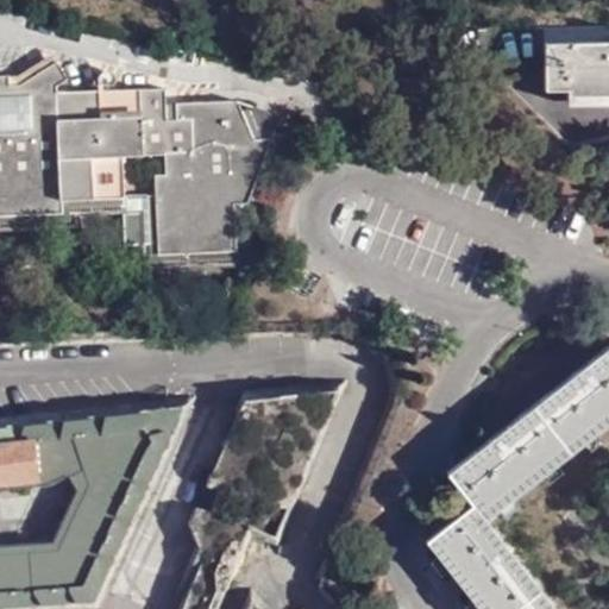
[(608,42),(544,42),(544,89),(566,89),(566,95),(597,95),(597,104),(608,104),(608,42)]
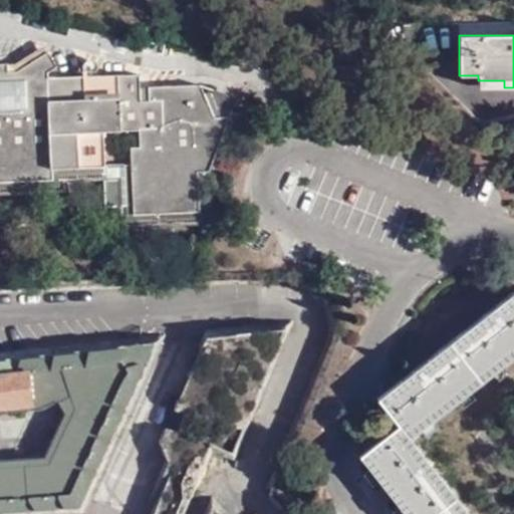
[(14,73),(46,53),(48,51),(44,45),(14,64),(6,64),(7,73),(14,73)]
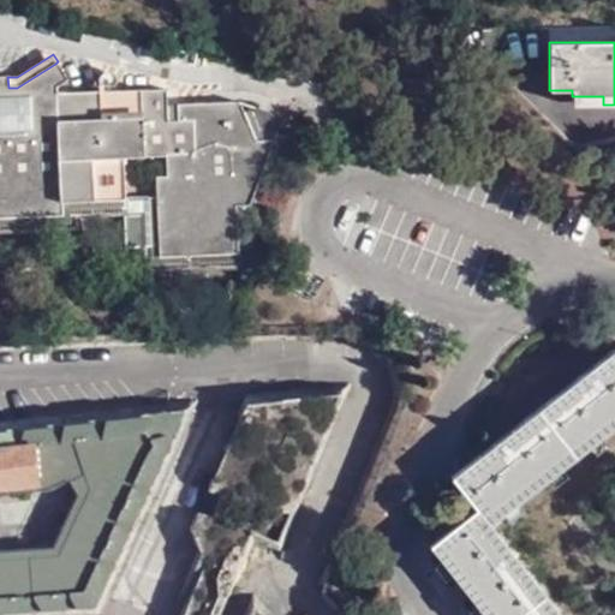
[(254,143),(239,113),(236,103),(175,106),(174,123),(163,123),(165,107),(165,91),(55,95),(55,89),(67,82),(55,64),(17,88),(9,88),(7,77),(0,77),(0,218),(59,216),(59,202),(124,201),(123,160),(165,157),(165,179),(155,178),(155,199),(156,256),(234,255),(234,242),(234,207),(246,207),(269,143),(254,143)]
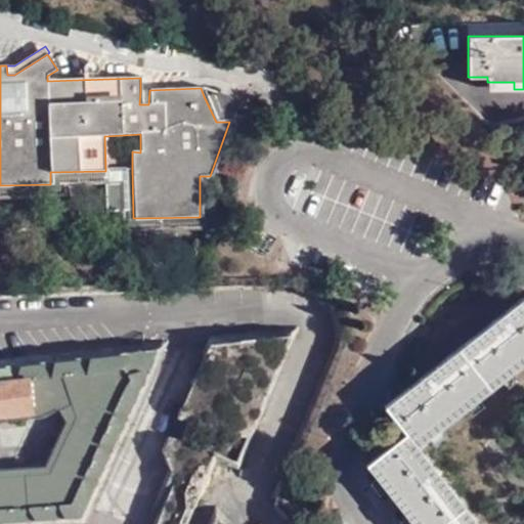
[(148,104),(149,90),(140,91),(139,104),(148,104)]
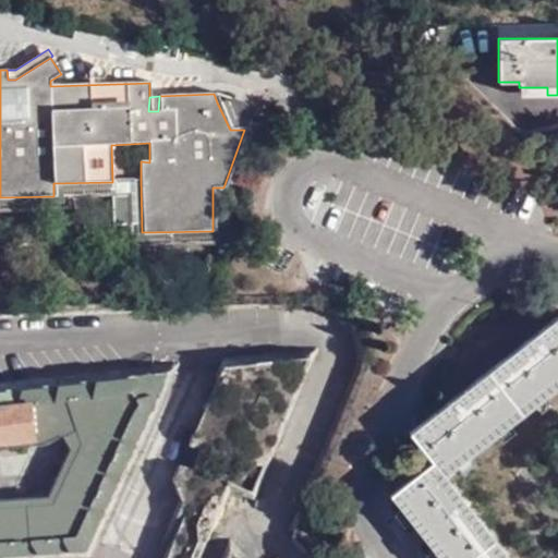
[(226,101),(217,102),(230,130),(244,130),(247,123),(234,123),(226,101)]
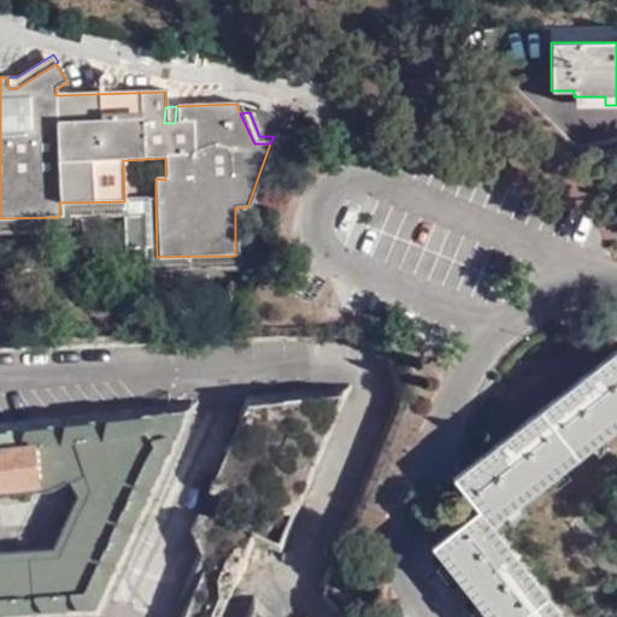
[(251,242),(235,242),(235,256),(157,257),(156,200),(139,200),(140,275),(250,274),(251,242)]
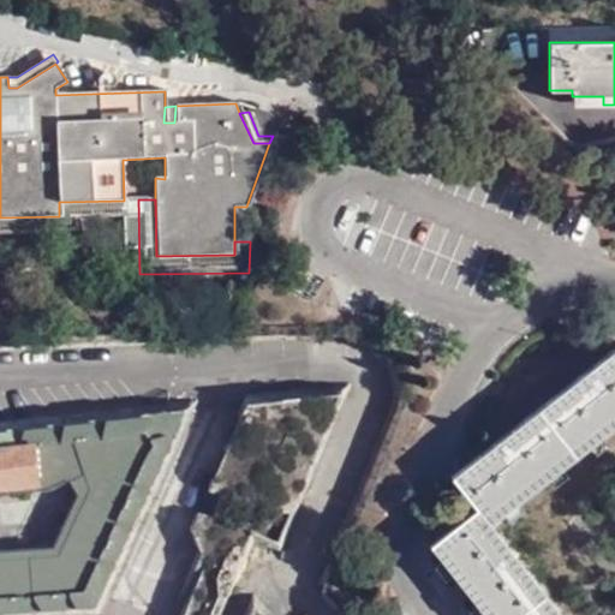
[(124,219),(124,201),(59,202),(59,216),(0,218),(0,234),(76,232),(76,220),(124,219)]
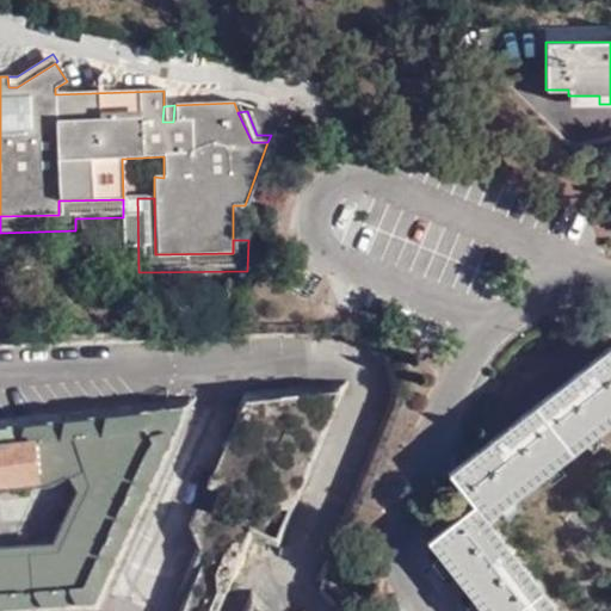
[(556,610),(487,522),(501,510),(514,499),(544,476),(559,466),(586,443),(599,433),(610,424),(610,346),(449,473),(474,506),(427,542),(438,556),(449,569),(473,600),(479,610),(556,610)]
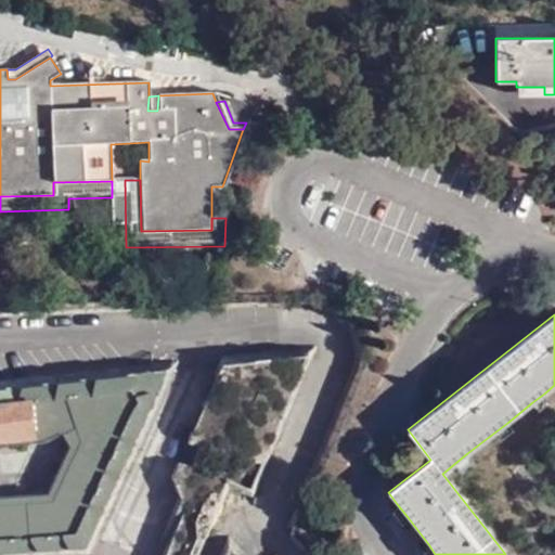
[(0,554),(0,544),(69,540),(151,363),(0,375),(0,554)]
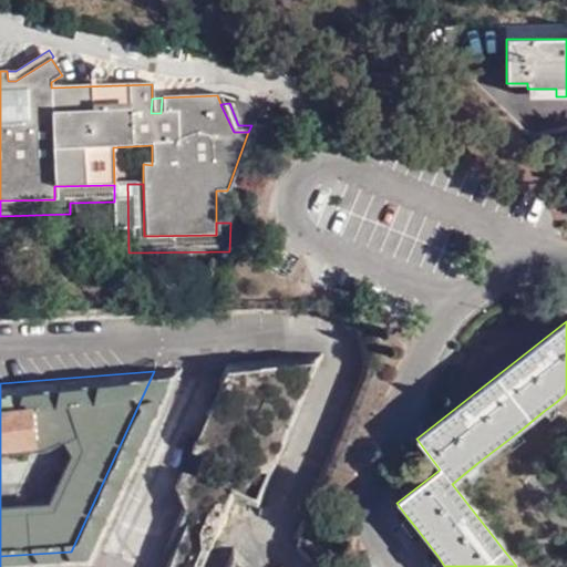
[(562,408),(556,402),(544,411),(549,418),(562,408)]
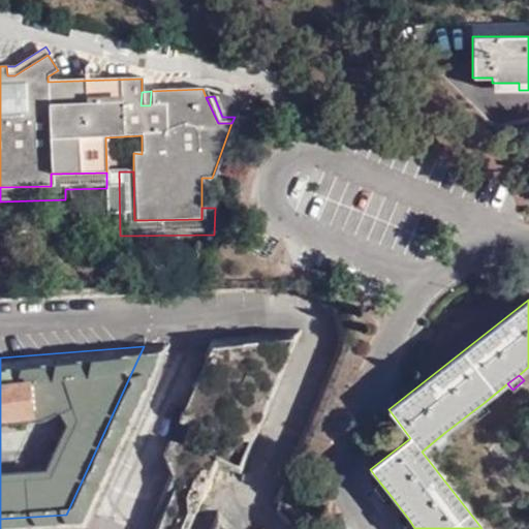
[(484,403),(471,412),(476,417),(488,408),(484,403)]
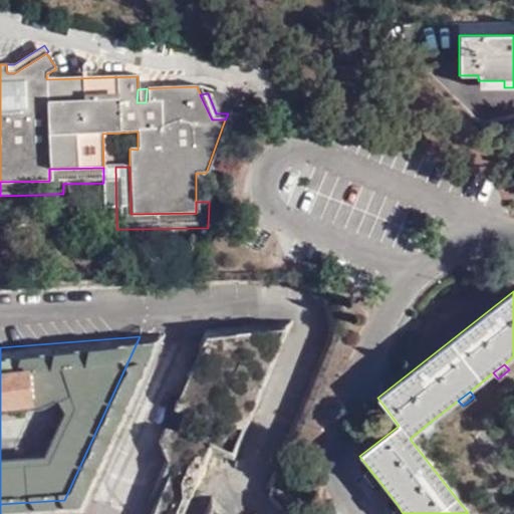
[(433,420),(422,429),(426,434),(437,426),(433,420)]
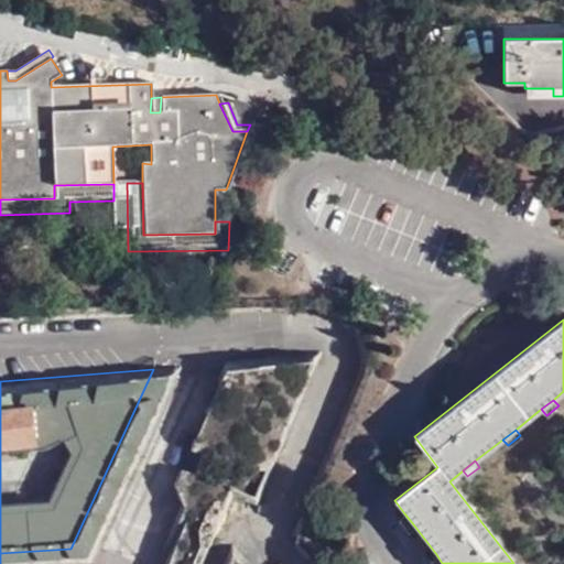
[(414,525),(404,513),(398,519),(408,531),(414,525)]
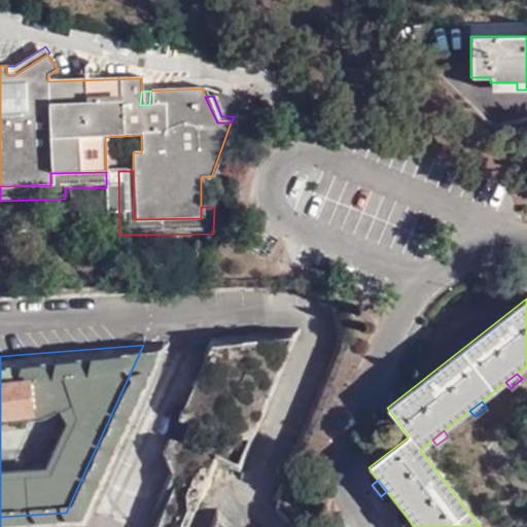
[(405,526),(413,526),(408,518),(401,523),(405,526)]
